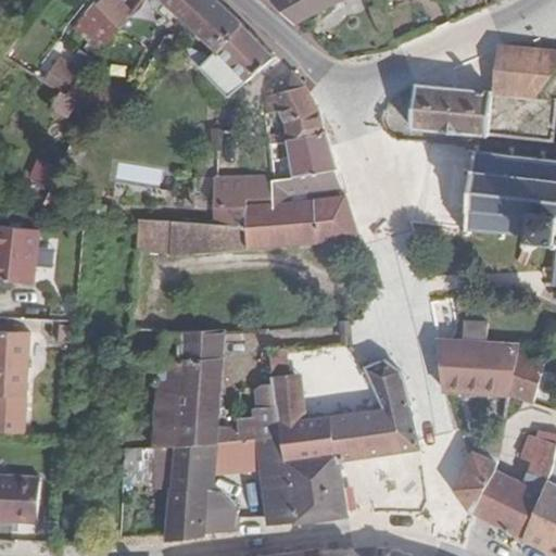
[(214,0),(160,0),(216,51),(240,25),(214,0)]
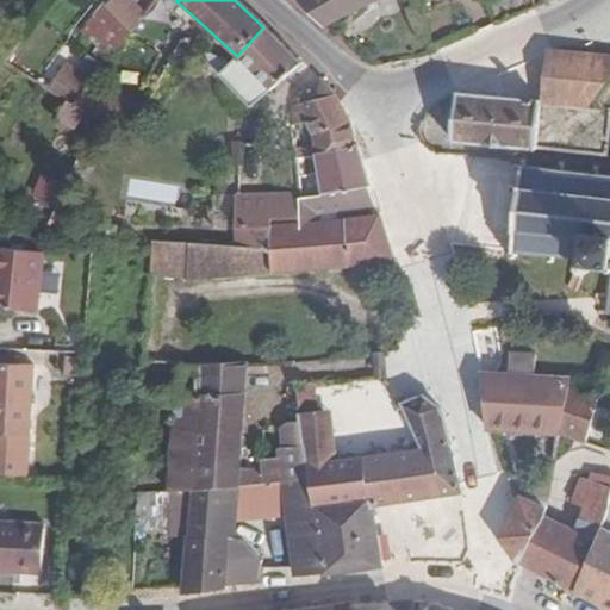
[(371,0),(297,0),(324,26),(361,4),(371,0)]
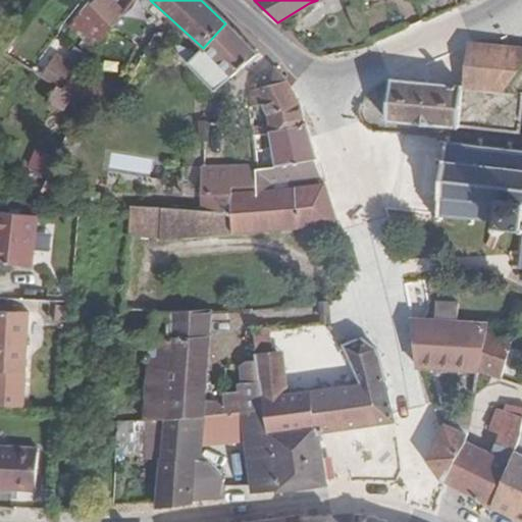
[(416,0),(425,20),(467,2),(466,0),(416,0)]
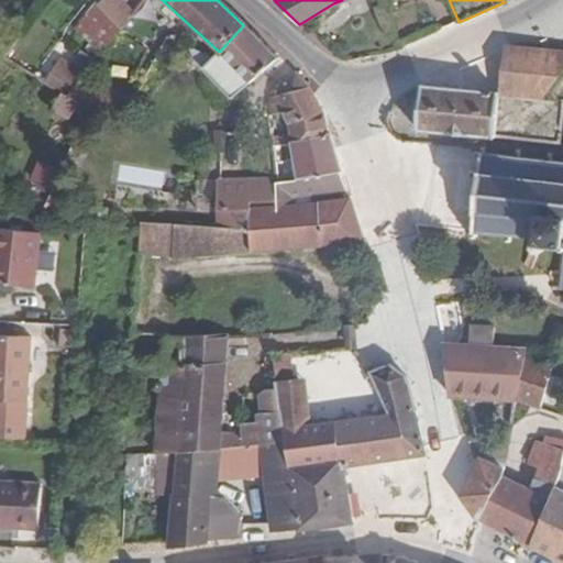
[(102,51),(121,28),(95,6),(75,29),(102,51)]
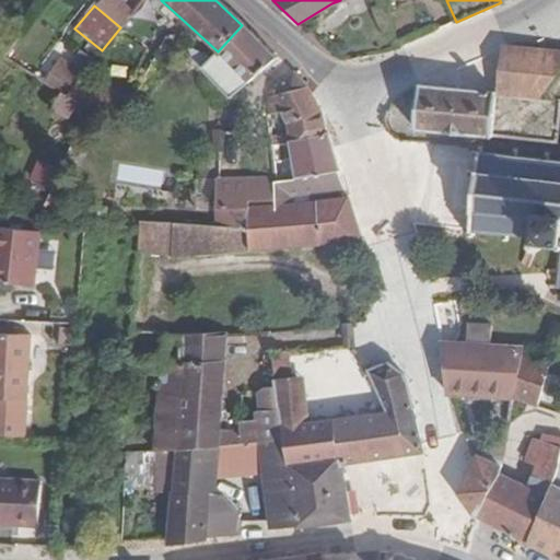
[(242,25),(218,51),(212,56),(200,70),(240,108),(247,84),(276,58),(242,25)]
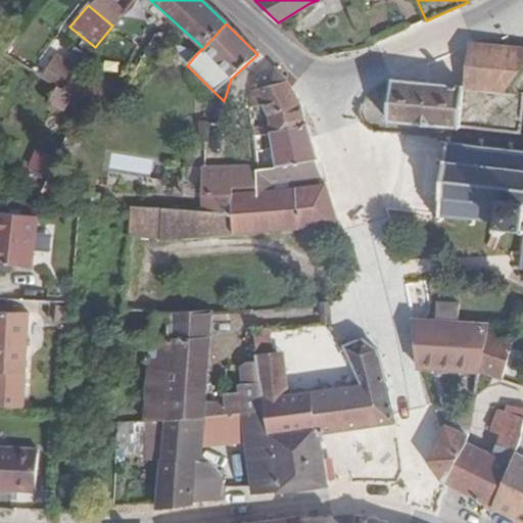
[(468,86),(467,90),(500,93),(522,60),(522,47),(471,44),(468,86)]
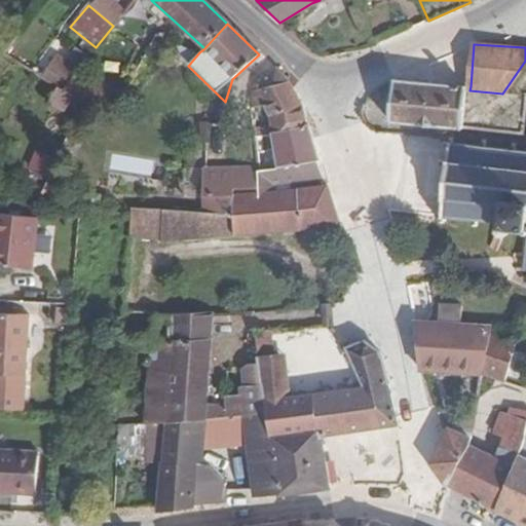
[(271,134),(307,126),(300,103),(289,82),(274,68),(273,69),(258,80),(252,108),(262,103),(269,116),(271,134)]
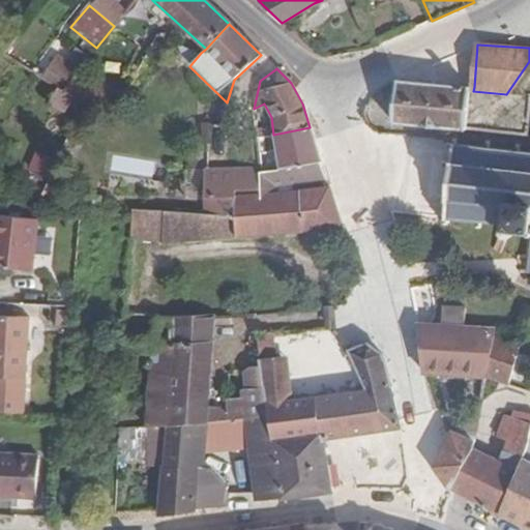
[(63,90),(75,98),(82,102),(86,96),(121,111),(126,95),(78,72),(63,90)]
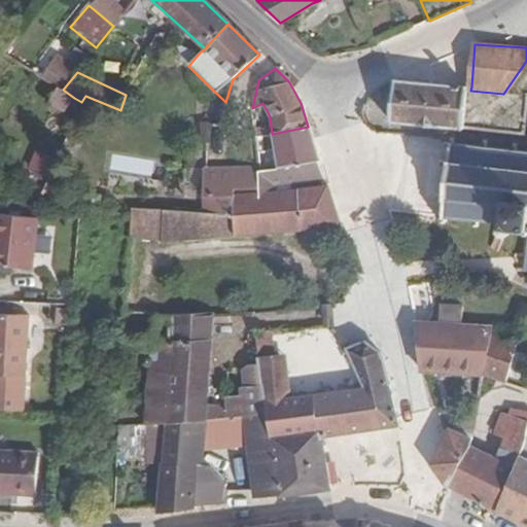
[(470,91),(471,86),(463,86),(394,80),(390,121),(451,128),(462,129),(465,90),(470,91)]
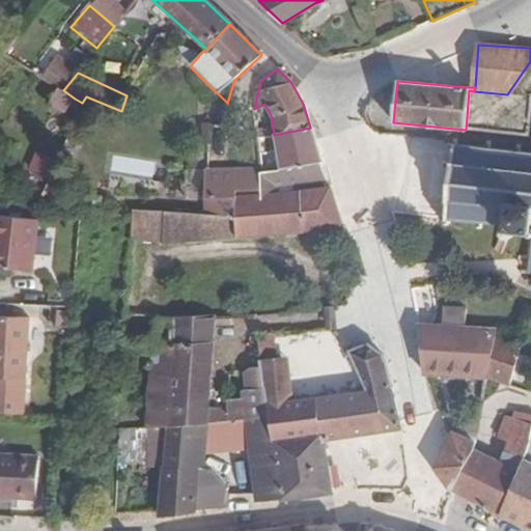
[(64,115),(75,99),(63,90),(58,88),(48,105),(64,115)]
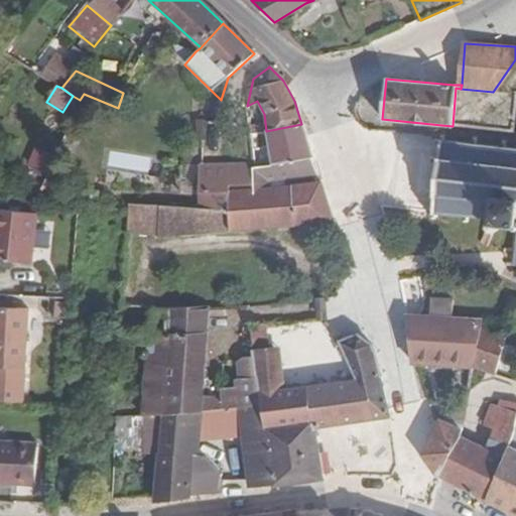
[(252,188),(281,185),(280,180),(316,176),(301,124),(266,131),(272,164),(251,167),(252,188)]
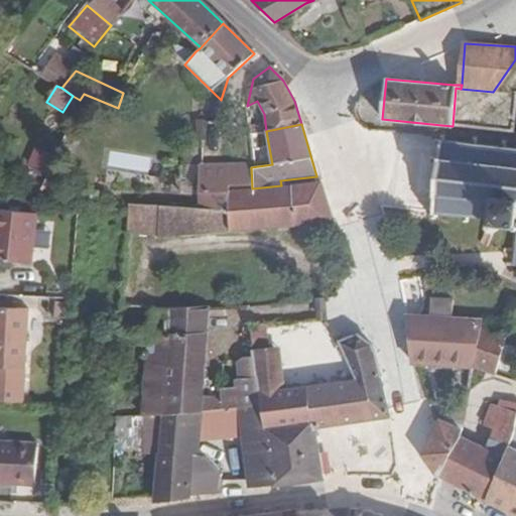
[(515,147),(508,146),(508,141),(504,141),(504,146),(478,144),(479,137),(475,137),(474,143),(445,140),(446,134),(440,133),(440,136),(440,139),(434,139),(434,144),(439,144),(438,155),(431,155),(430,159),(437,160),(435,188),(427,188),(426,194),(433,194),(432,209),(426,208),(426,212),(432,213),(431,220),(436,220),(437,213),(466,217),(465,223),(468,223),(470,217),(489,219),(485,223),(486,227),(487,231),(490,233),(493,233),(497,231),(499,224),(511,225),(511,232),(515,232),(515,226),(515,147)]
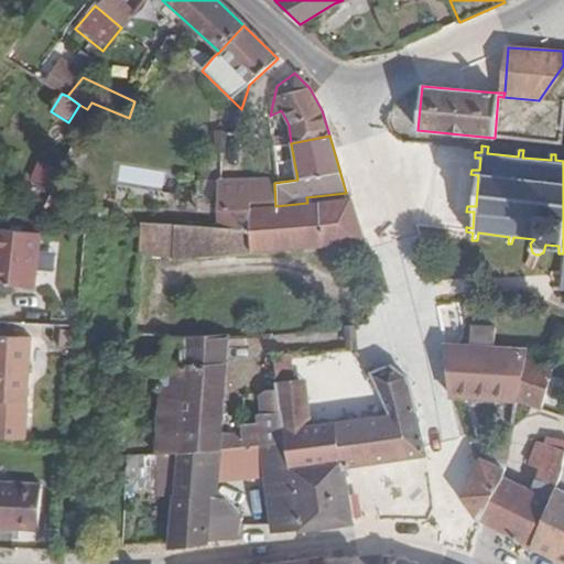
[(275,206),(274,183),(274,177),(237,179),(217,179),(213,227),(229,228),(249,229),(249,208),(275,206)]
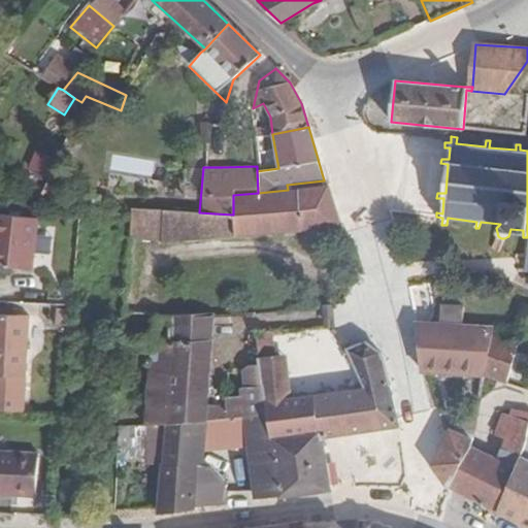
[(326,187),(288,190),(258,193),(233,195),(233,215),(215,213),(217,237),(340,225),(329,186),(326,187)]
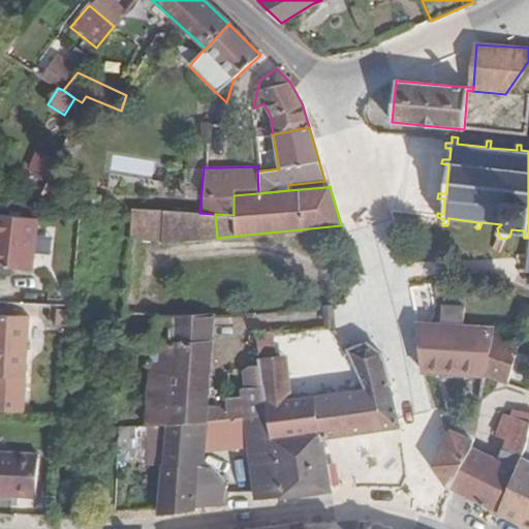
[(162,243),(165,210),(130,207),(127,241),(162,243)]
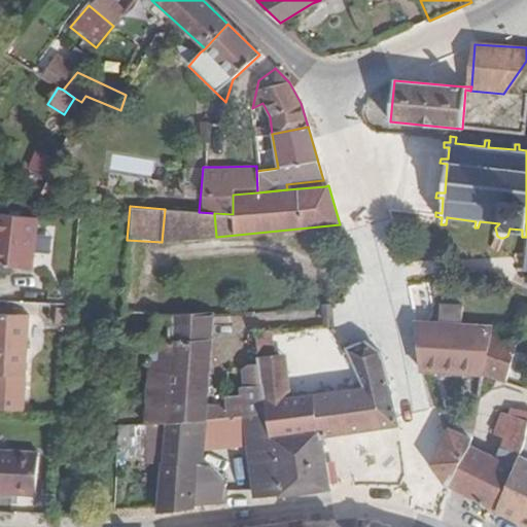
[(214,213),(199,212),(165,209),(162,242),(216,237),(214,213)]
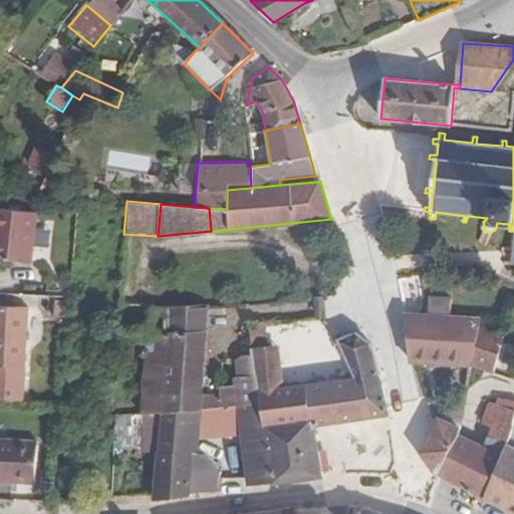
[(0,254),(27,257),(31,209),(0,205),(0,254)]
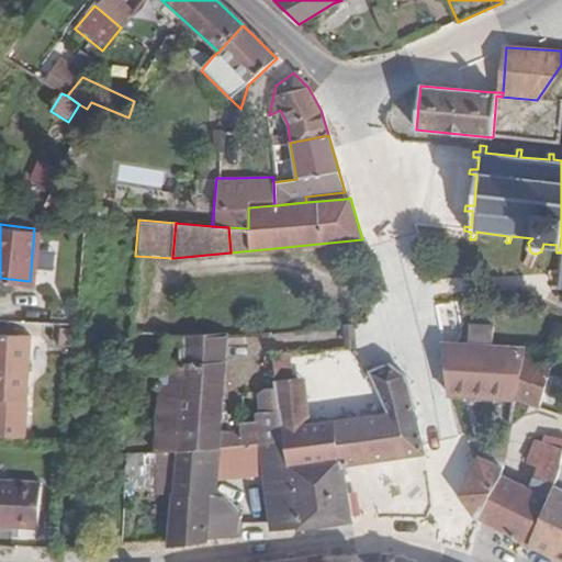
[(0,433),(20,435),(27,335),(14,334),(3,334),(3,326),(0,325),(0,433)]
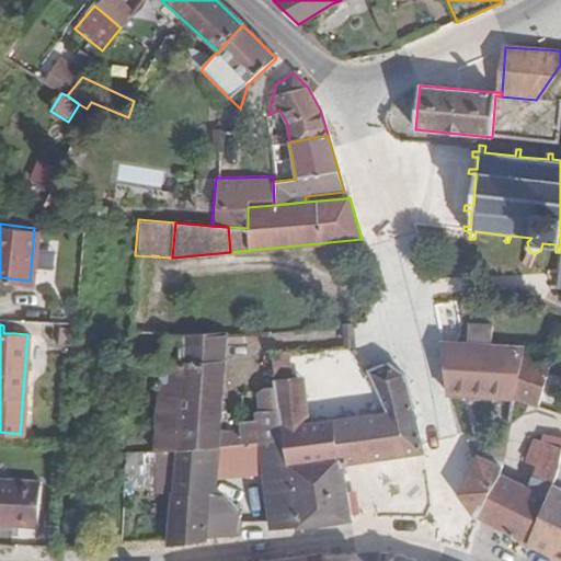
[(448,397),(513,399),(522,356),(523,348),(489,346),(490,325),(466,324),(465,345),(438,344),(446,397),(448,397)]
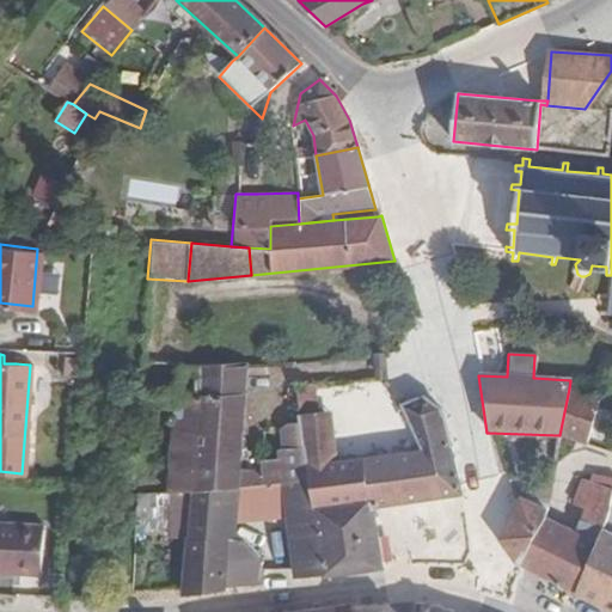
[(74,374),(77,356),(60,355),(59,373),(74,374)]
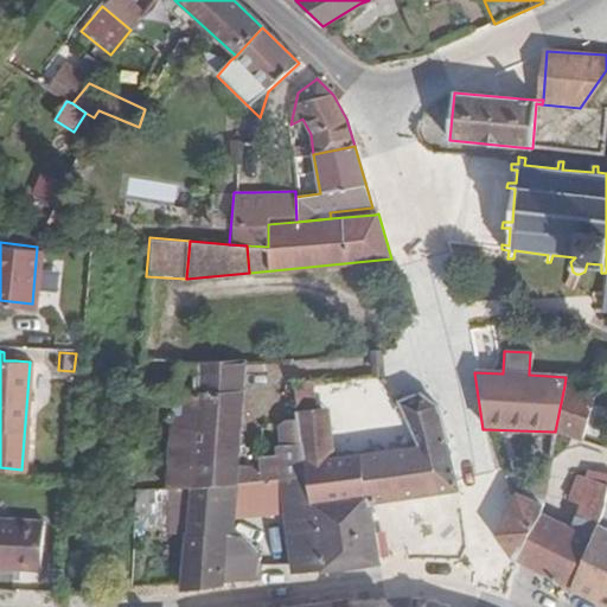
[(306,474),(301,443),(275,446),(275,455),(256,458),(257,467),(236,470),(244,365),(244,360),(196,363),(196,394),(173,396),(167,489),(191,487),(234,486),(306,474)]
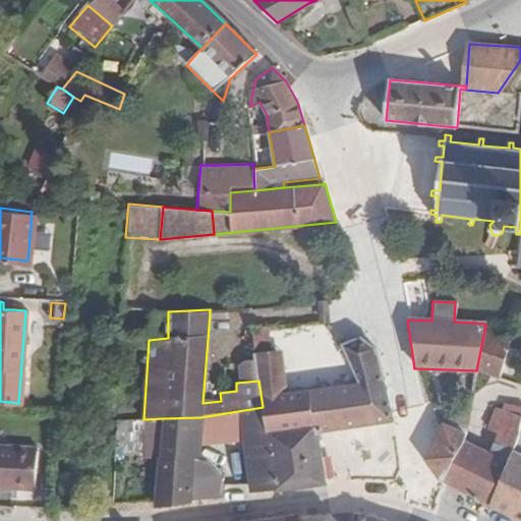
[(269,347),(267,329),(251,331),(254,348),(269,347)]
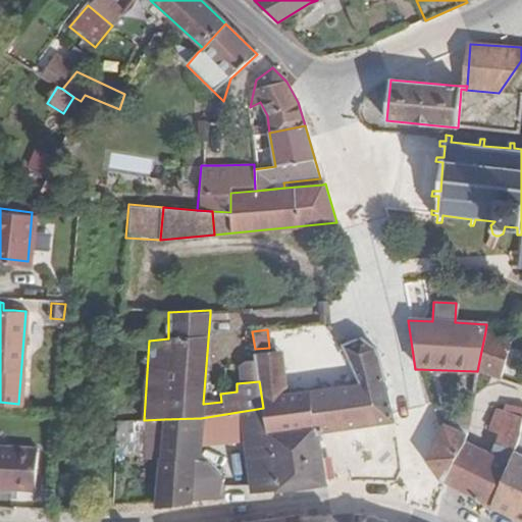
[(485,331),(477,371),(500,380),(511,341),(485,331)]
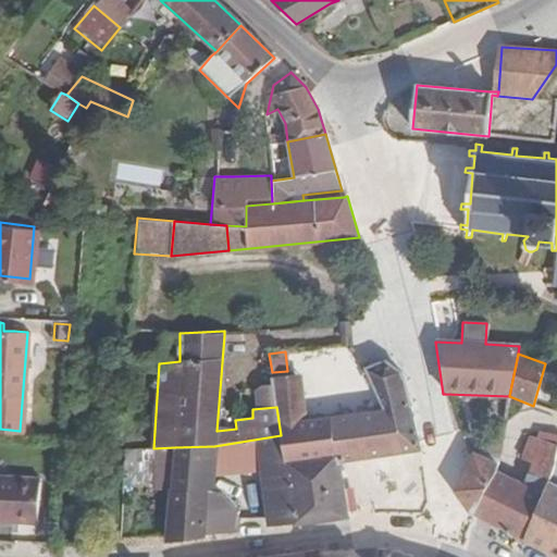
[(337,454),(338,460),(422,448),(400,373),(383,361),(370,367),(366,370),(385,411),(306,421),(302,400),(276,405),(276,407),(281,435),(285,461),(337,454)]
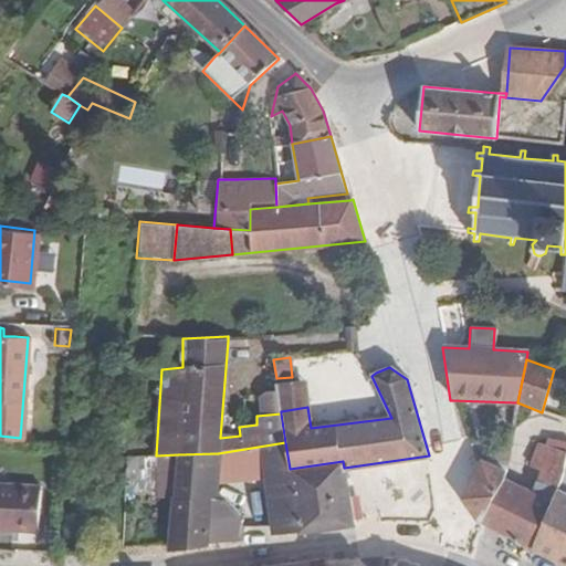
[(281,411),(307,407),(305,380),(276,384),(281,411)]
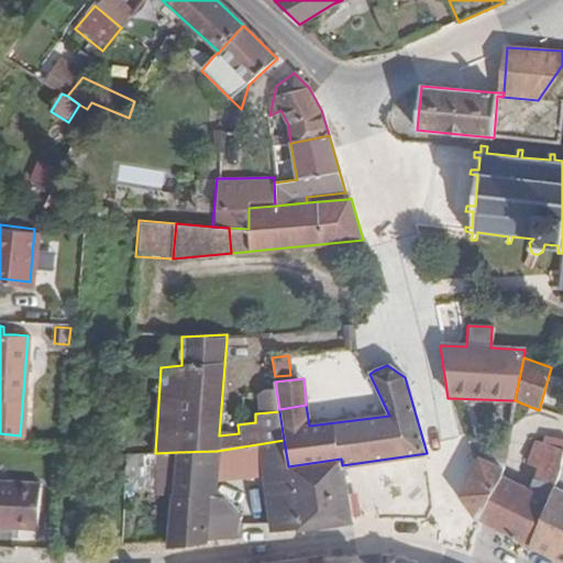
[(503,424),(510,427),(511,416),(505,414),(503,424)]
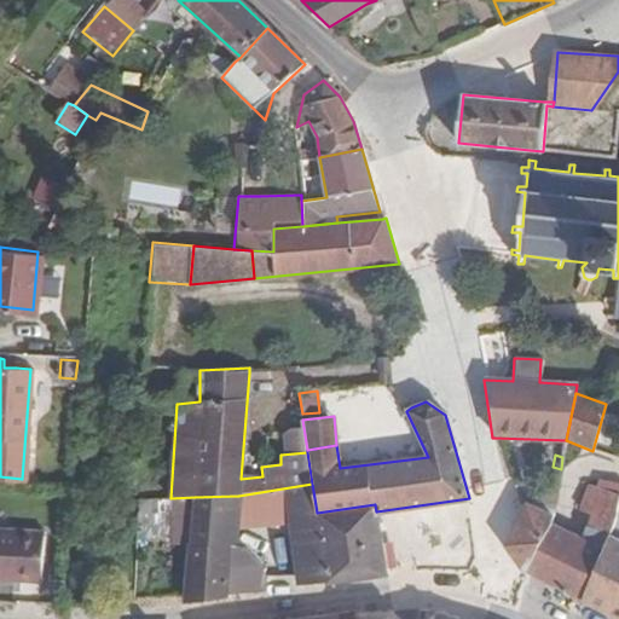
[(544,482),(532,507),(553,518),(557,487),(544,482)]
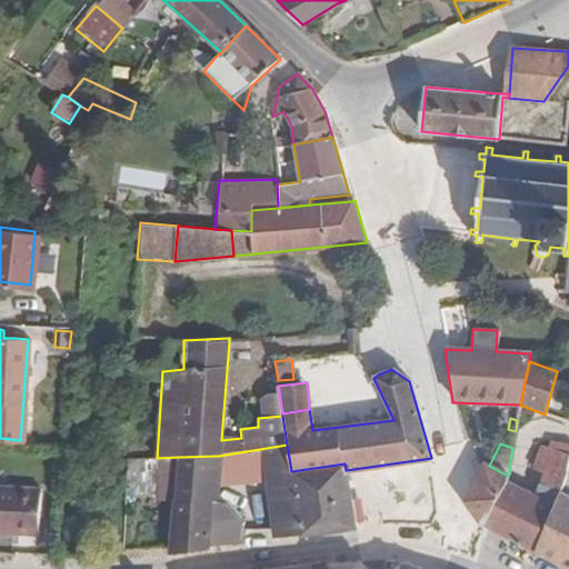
[(291,471),(287,445),(219,456),(217,479),(267,476),(275,532),(275,533),(299,530),(291,471)]
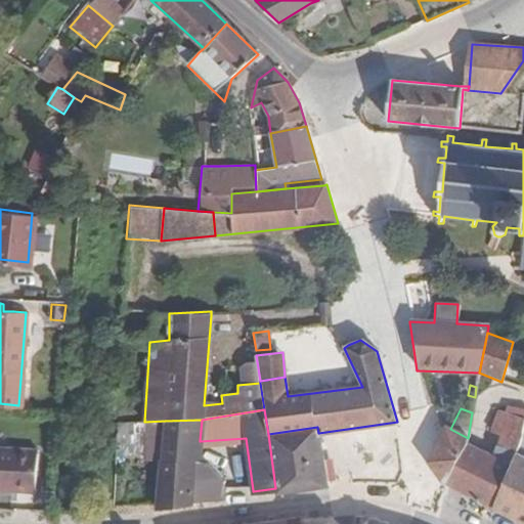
[(493,507),(515,454),(521,436),(523,424),(523,415),(509,409),(492,455),(466,443),(445,483),(493,507)]
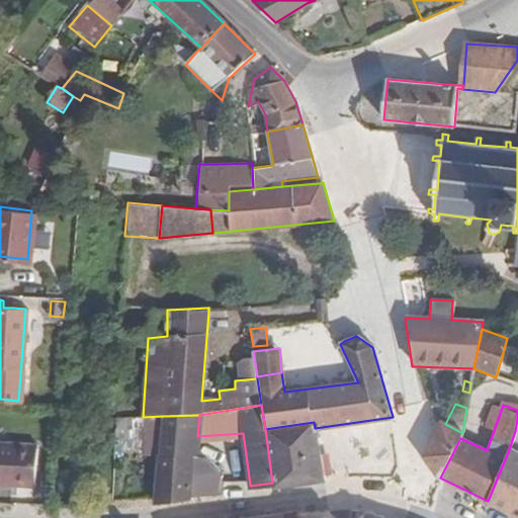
[(197,436),(199,415),(163,416),(160,456),(195,456),(196,456),(197,436)]
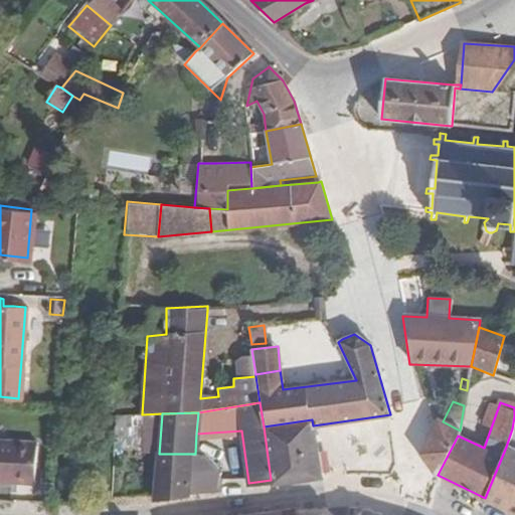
[(438,475),(458,436),(460,431),(443,421),(438,418),(437,421),(420,454),(433,472),(438,475)]
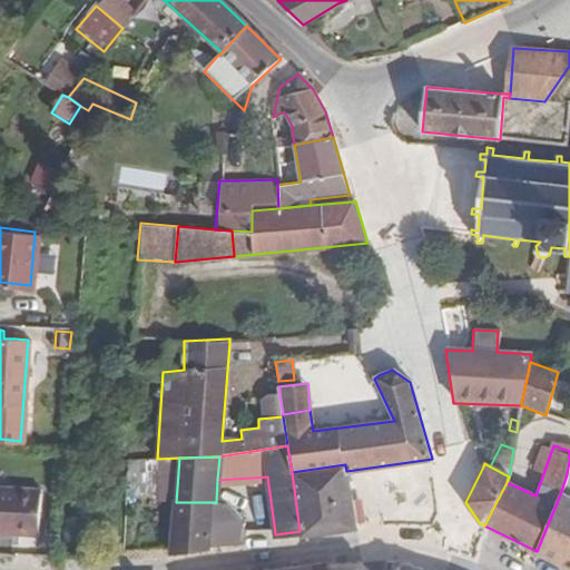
[(353,529),(346,471),(345,464),(292,472),(300,531),(301,537),(353,529)]
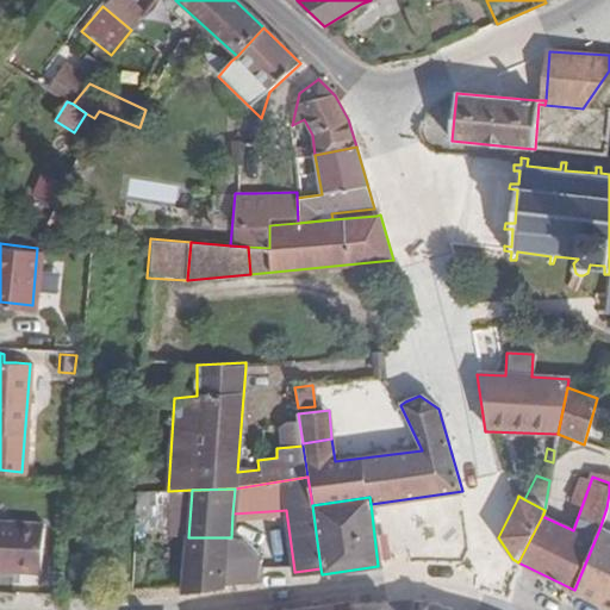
[(0,567),(32,571),(36,522),(0,518),(0,567)]
